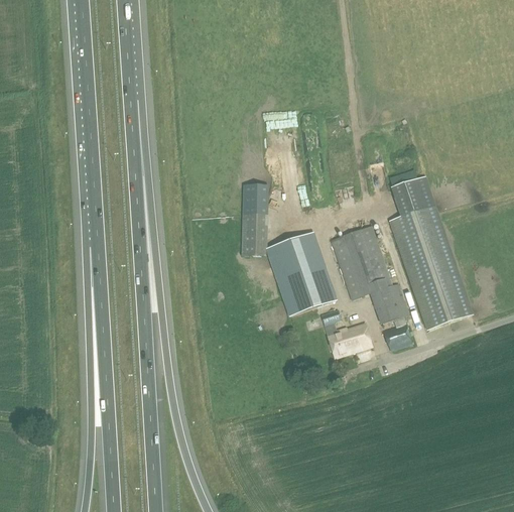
[(268,153),(272,183),(287,181),(285,169),(298,167),(295,143),(277,146),(278,152),(268,153)]
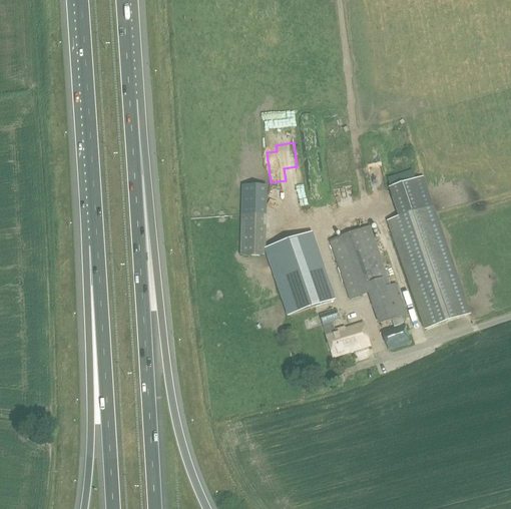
[(388,216),(425,326),(467,311),(430,201),(388,216)]
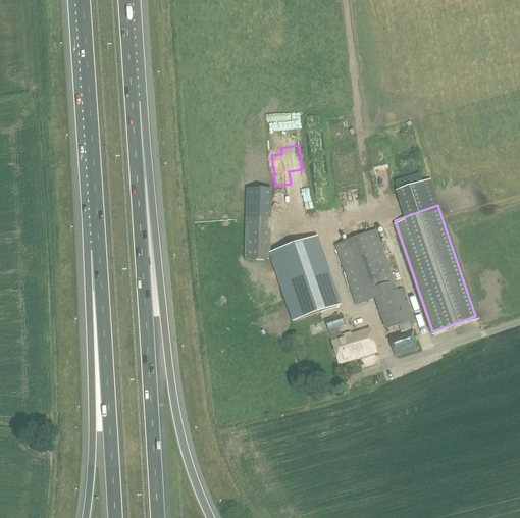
[(245,214),(244,256),(268,256),(269,214),(245,214)]
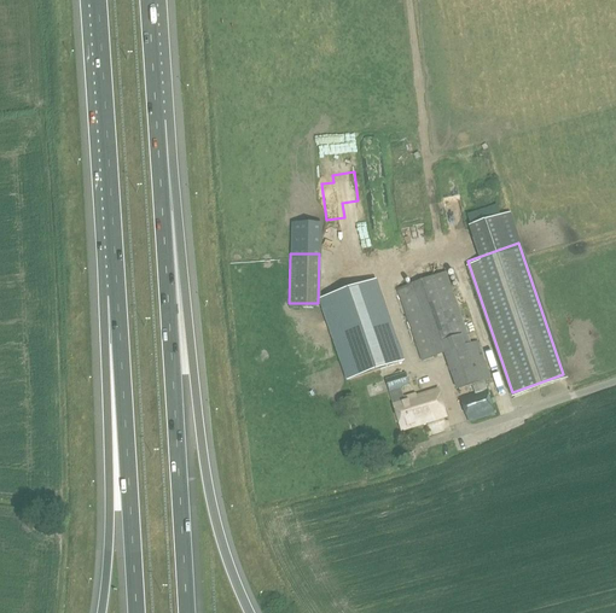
[(492,408),(481,377),(488,374),(475,337),(469,339),(443,268),(394,285),(419,357),(441,350),(454,386),(470,380),(472,389),(458,393),(466,416),(492,408)]
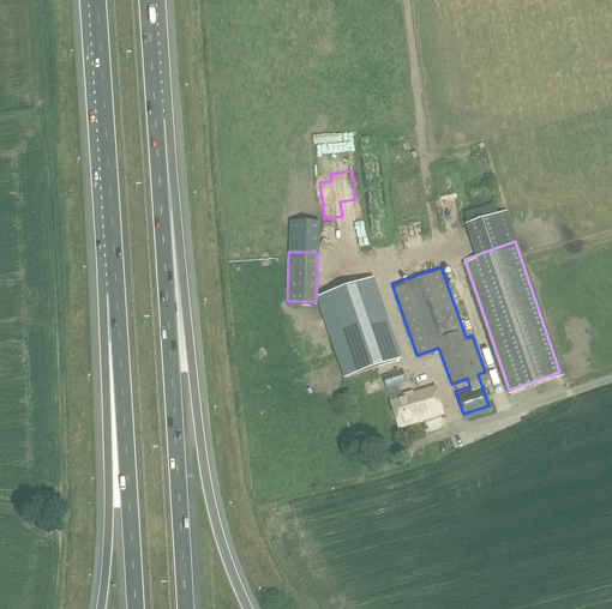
[(377,362),(399,355),(371,275),(316,294),(319,301),(343,373),(377,362)]
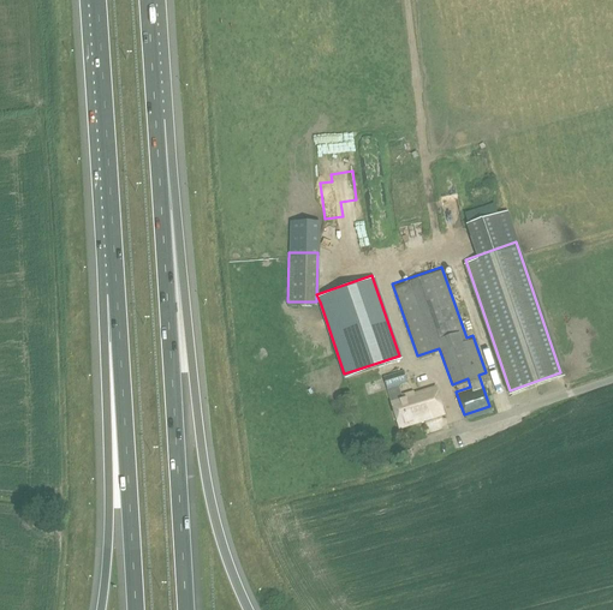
[(402,368),(381,374),(385,384),(397,381),(405,378),(402,368)]
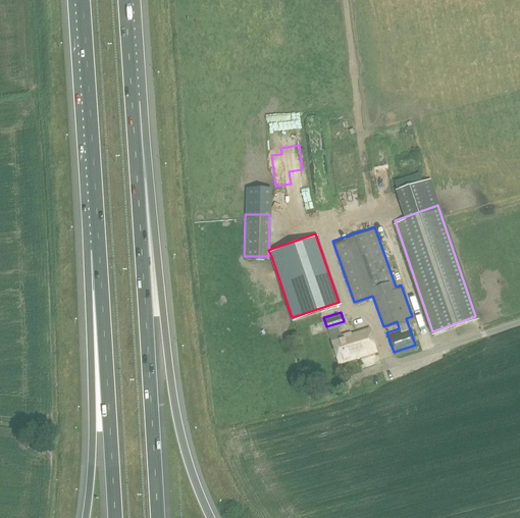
[(336,323),(326,326),(329,337),(330,337),(340,333),(339,332),(336,323)]
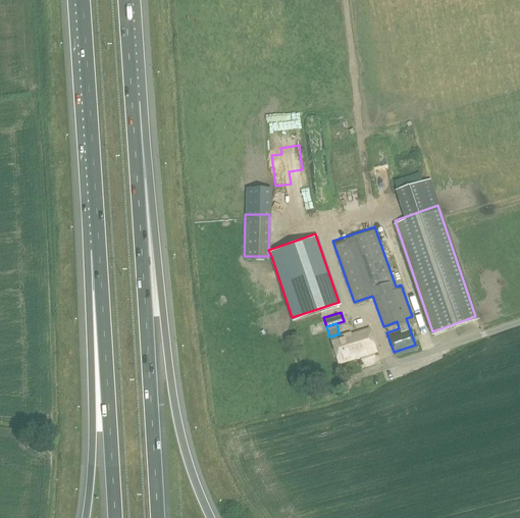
[(367,325),(348,330),(348,329),(339,332),(340,333),(330,337),(338,360),(374,349),(367,325)]
